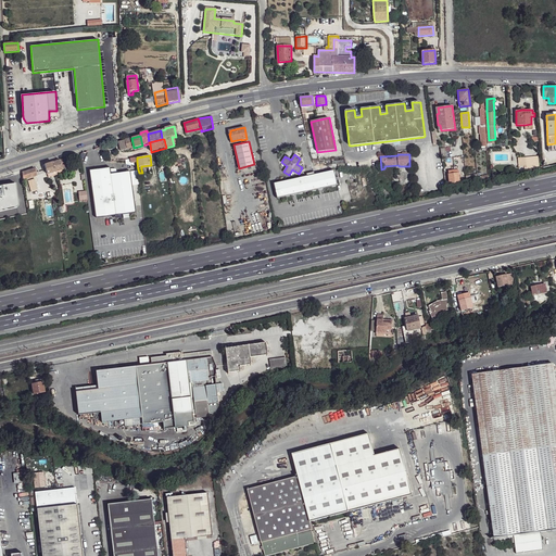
[(518,159),(519,166),(539,166),(539,156),(518,159)]
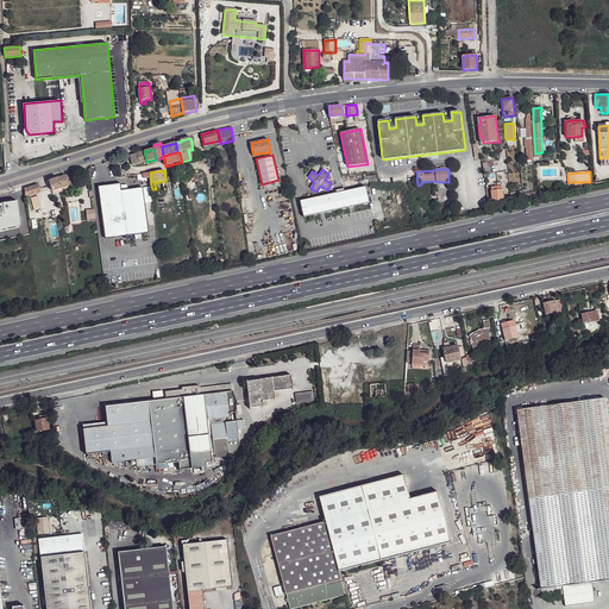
[(74,173),(57,177),(61,188),(69,186),(76,183),(75,179),(68,182),(67,181),(75,177),(74,173)]
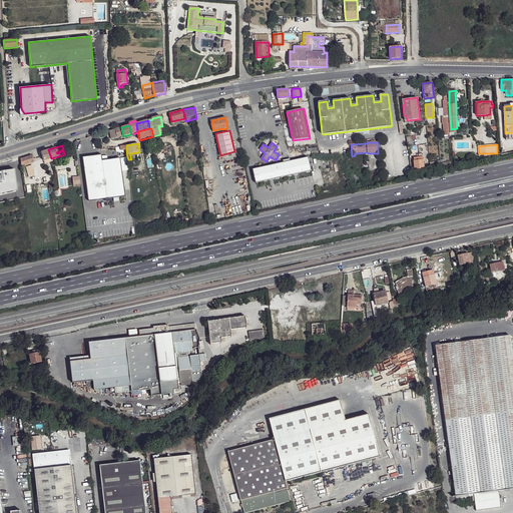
[(41,152),(43,160),(51,158),(48,149),(41,152)]
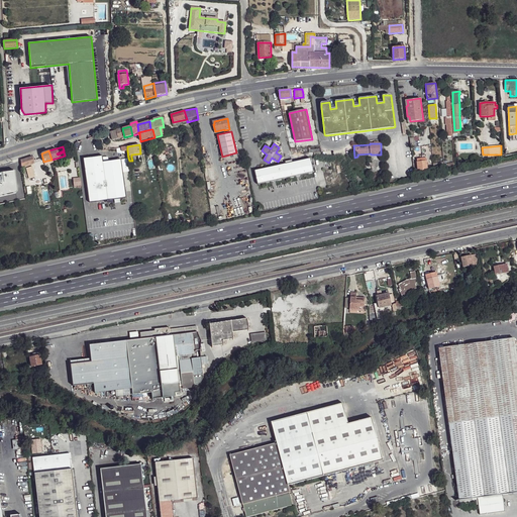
[(83,158),(89,201),(126,196),(121,158),(103,161),(102,154),(83,158)]
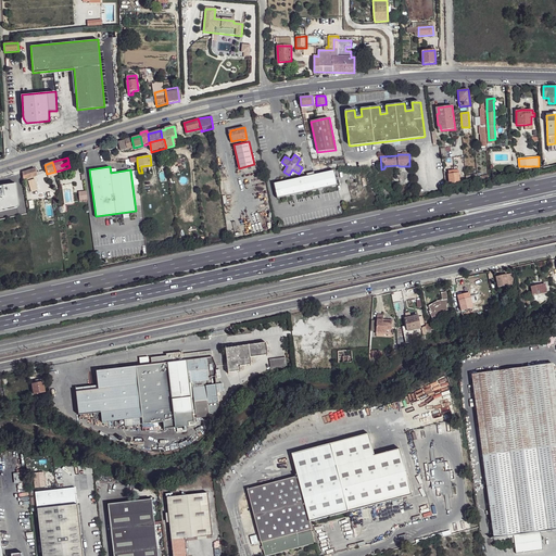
[(454,167),(454,171),(449,171),(450,185),(459,184),(458,166),(454,167)]
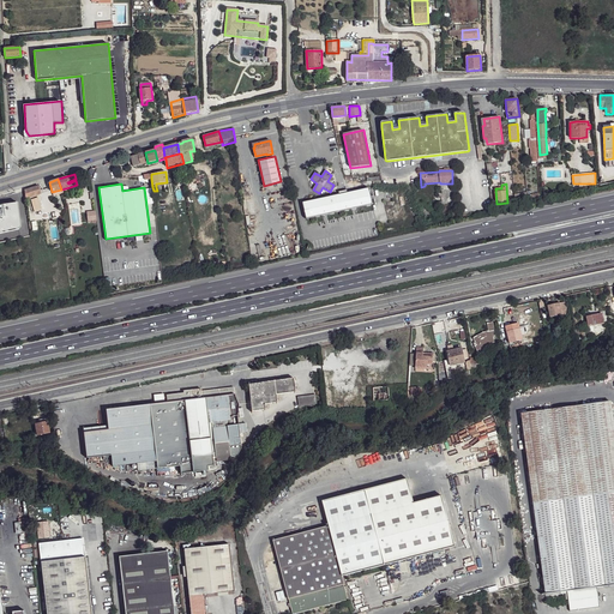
[(37,185),(24,190),(24,198),(40,193),(37,185)]
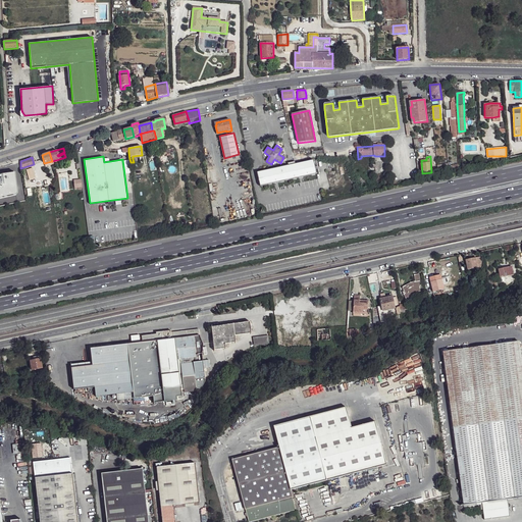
[(257,172),(260,187),(317,173),(314,160),(296,164),(295,162),(289,163),(289,165),(257,172)]
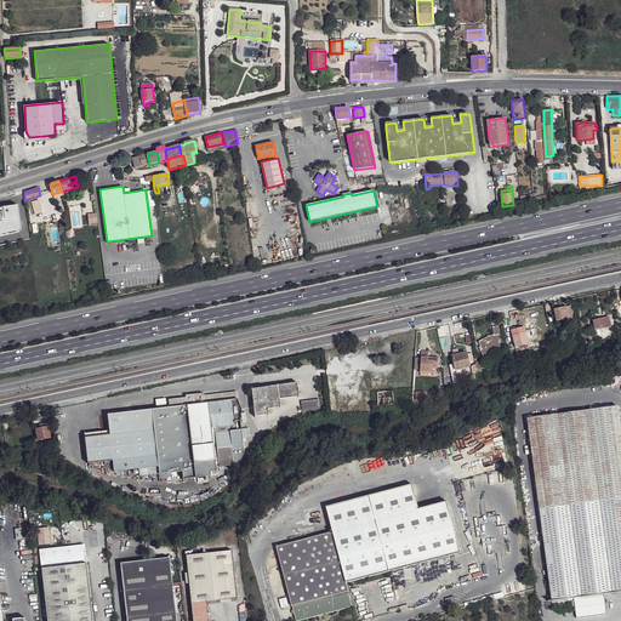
[(0,198),(0,200),(1,206),(15,203),(16,208),(23,205),(22,200),(24,200),(24,192),(20,192),(0,198)]
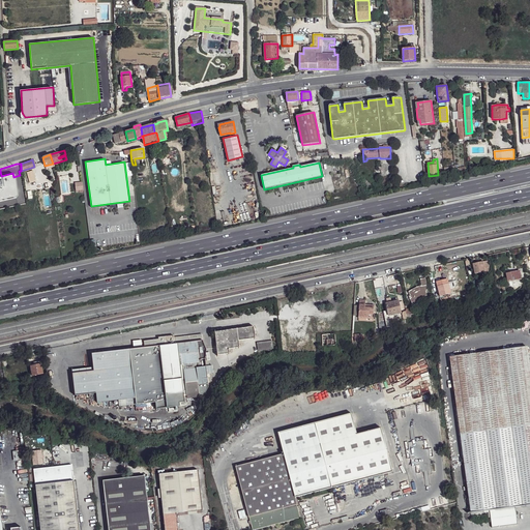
[(443,167),(444,174),(454,172),(453,166),(443,167)]
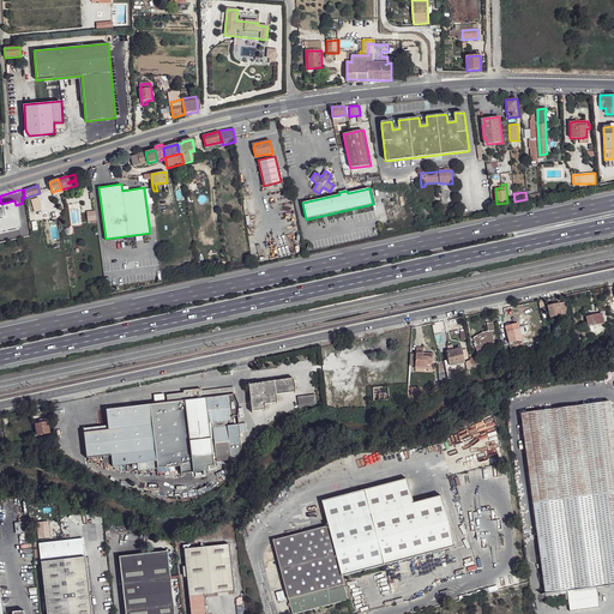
[(547,305),(551,318),(558,317),(559,321),(564,320),(563,315),(565,315),(564,311),(567,311),(565,301),(547,305)]
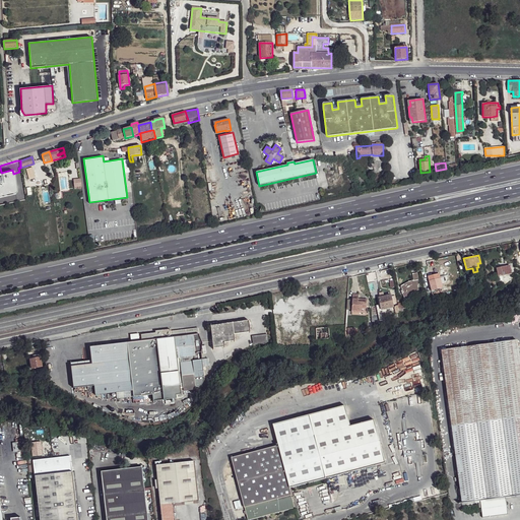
[(497,268),(499,277),(500,282),(506,280),(509,280),(508,275),(512,274),(510,265),(497,268)]
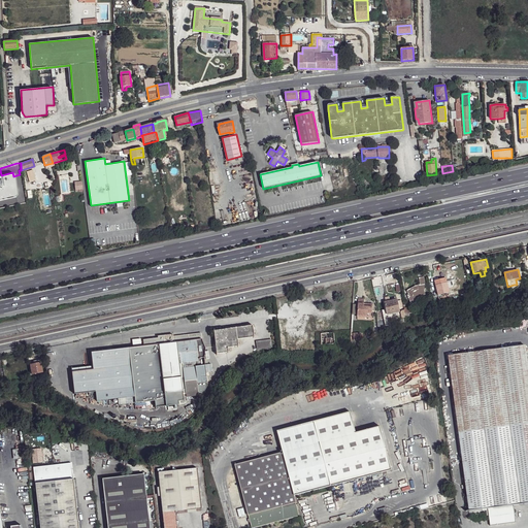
[(406,291),(408,294),(410,297),(408,298),(411,303),(417,300),(415,298),(421,295),(425,295),(425,289),(426,289),(424,277),(419,277),(420,286),(416,286),(406,291)]
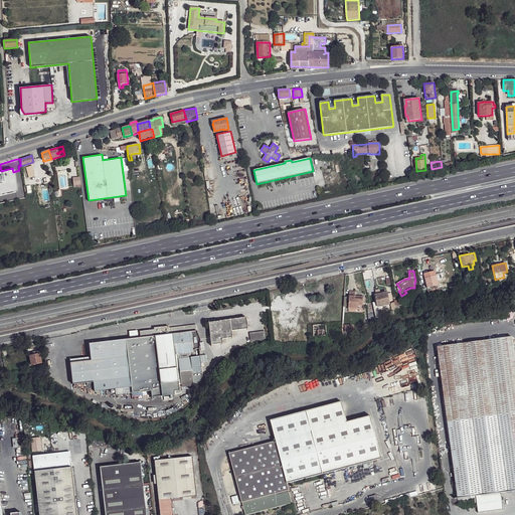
[(423,274),(425,282),(423,282),(423,286),(426,285),(426,288),(439,285),(436,271),(423,274)]
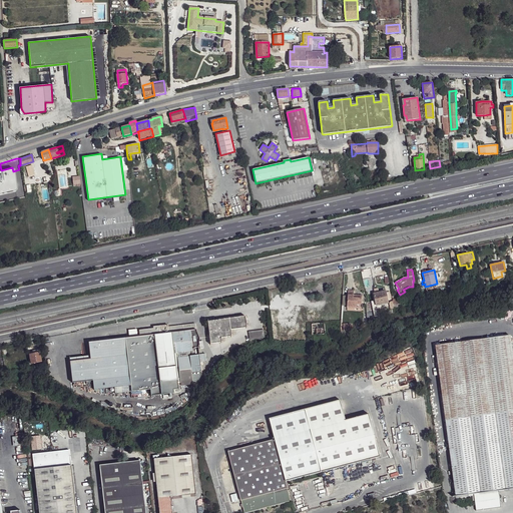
[(348,291),(348,307),(357,308),(357,305),(362,305),(362,296),(356,296),(356,298),(354,298),(354,296),(354,291),(348,291)]
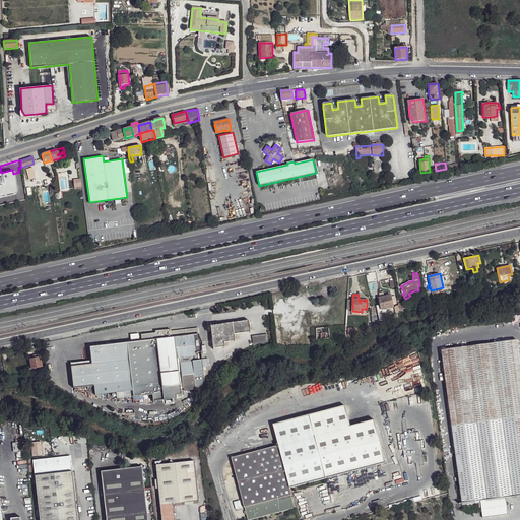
[(379,298),(382,310),(394,307),(391,295),(379,298)]
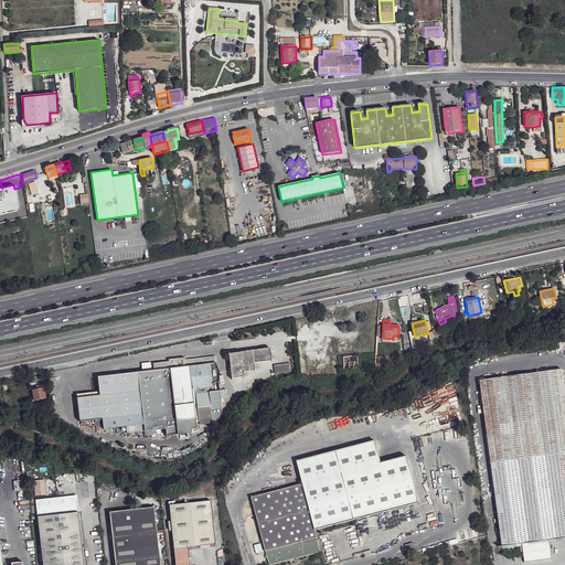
[(228,359),(232,379),(244,376),(243,371),(255,370),(254,363),(272,361),(270,349),(252,351),(253,356),(228,359)]
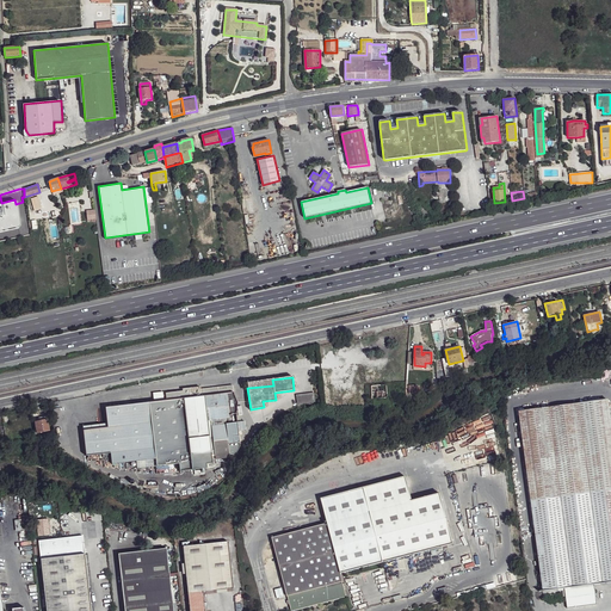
[(370,386),(371,400),(388,399),(387,384),(370,386)]
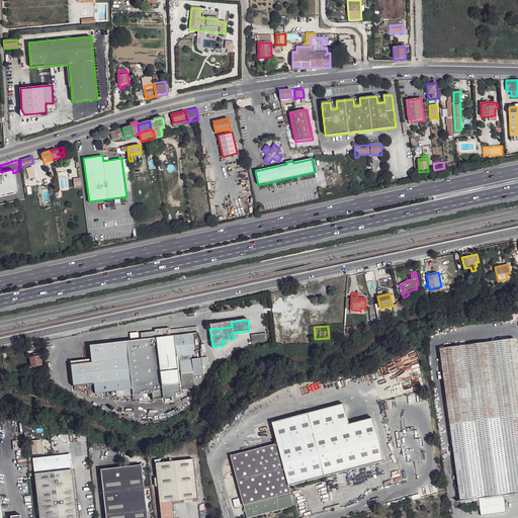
[(91,362),(70,365),(73,386),(93,384),(94,394),(115,391),(122,391),(123,396),(151,394),(152,400),(175,398),(174,394),(180,394),(179,386),(182,386),(194,384),(199,386),(203,378),(202,375),(199,351),(201,342),(196,342),(197,333),(197,327),(184,328),(184,331),(181,331),(181,329),(141,333),(141,339),(89,345),(90,359),(91,362)]
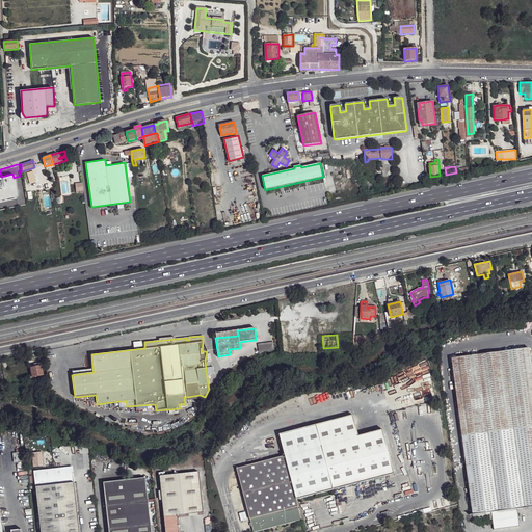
[(273,342),(258,344),(259,351),(274,350),(273,342)]
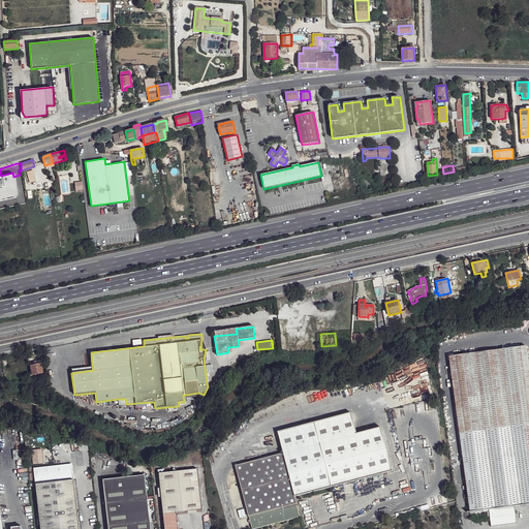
[(448,356),(469,511),(489,508),(515,505),(528,502),(528,365),(526,346),(448,356)]
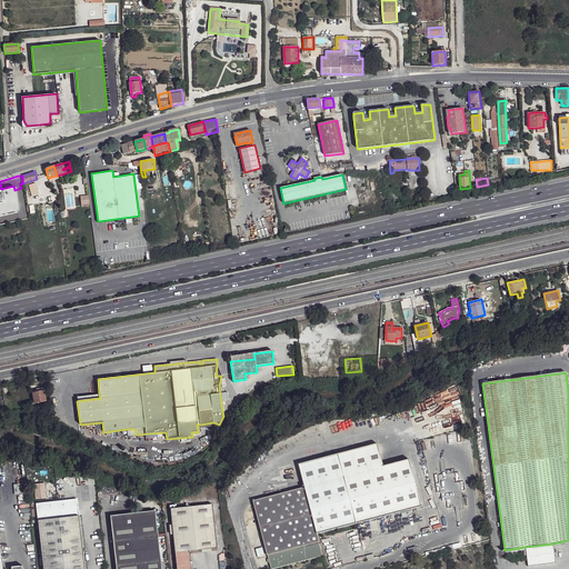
[(32,392),(35,403),(46,401),(43,391),(32,392)]
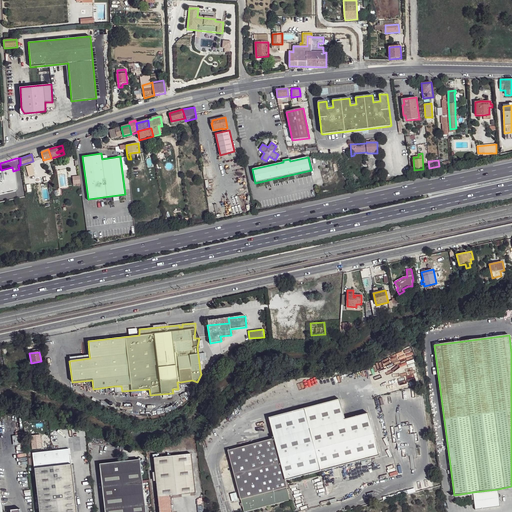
[(274,439),(228,451),(242,503),(242,506),(244,511),(262,507),(266,506),(290,500),(289,495),(287,490),(285,481),(321,472),(379,456),(368,414),(345,420),(339,400),(304,409),(269,418),(274,439)]
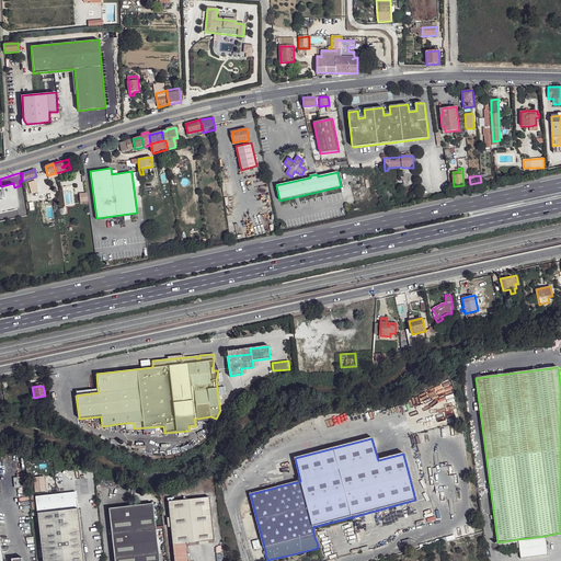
[(33,478),(35,492),(46,491),(45,484),(45,482),(44,477),(33,478)]
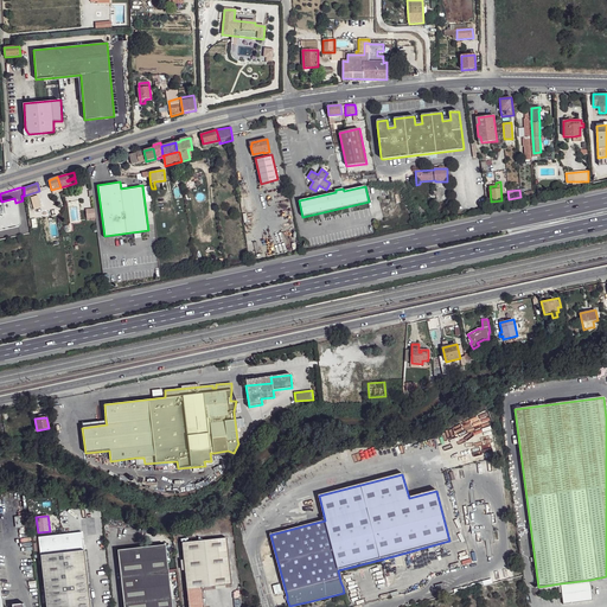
[(38,537),(45,606),(90,606),(82,532),(38,537)]
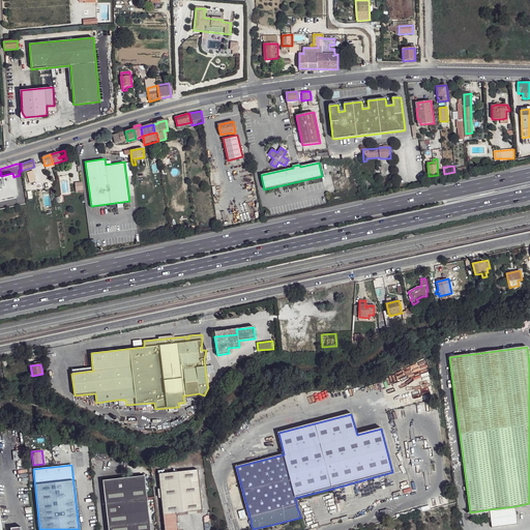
[(158,474),(160,489),(162,498),(164,529),(177,529),(176,513),(187,511),(197,510),(202,510),(198,470),(158,474)]
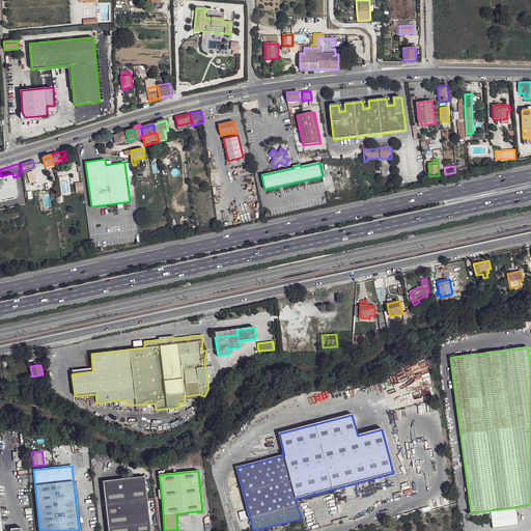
[(103,481),(108,530),(150,530),(144,477),(103,481)]
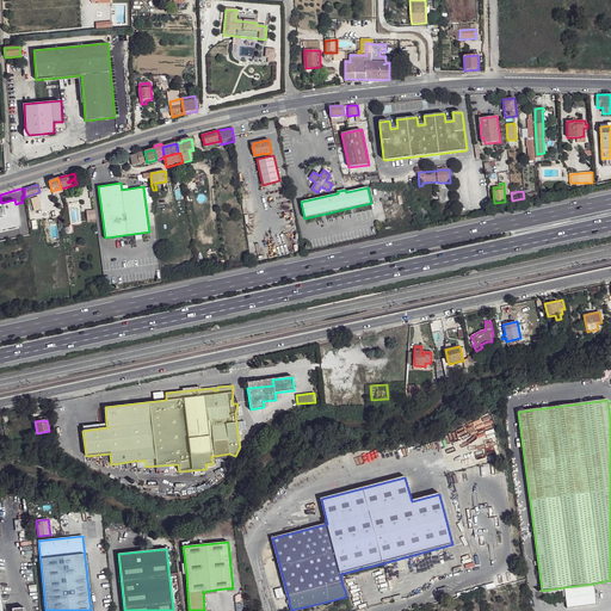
[(349,588),(358,587),(357,578),(347,579),(349,588)]
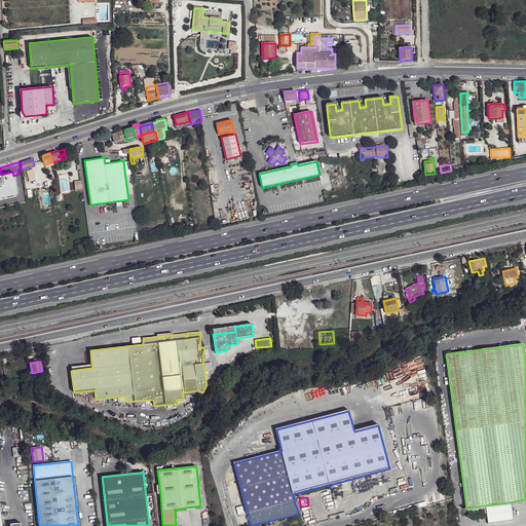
[(486,505),(488,524),(514,521),(512,502),(486,505)]
